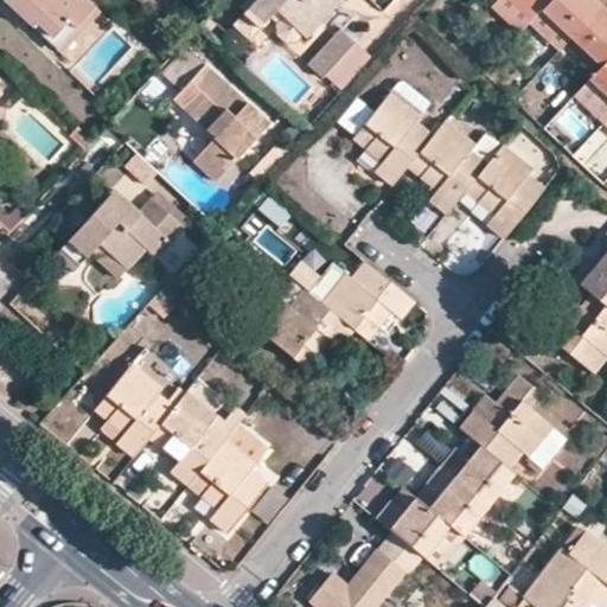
[(0,0),(1,0),(55,51),(93,10),(83,0),(0,0)]
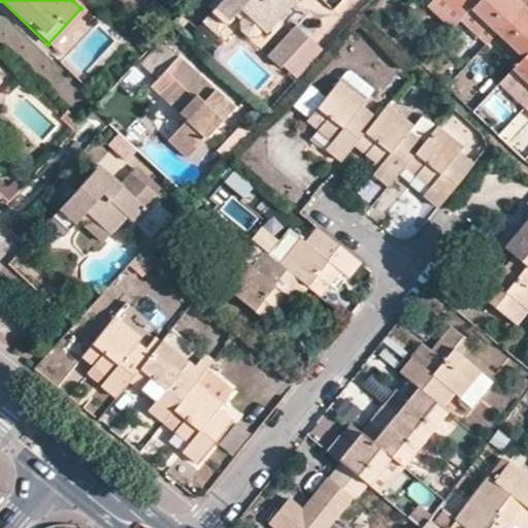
[(223,27),(236,12),(262,35),(275,21),(290,4),(285,0),(222,0),(208,14),(223,27)]
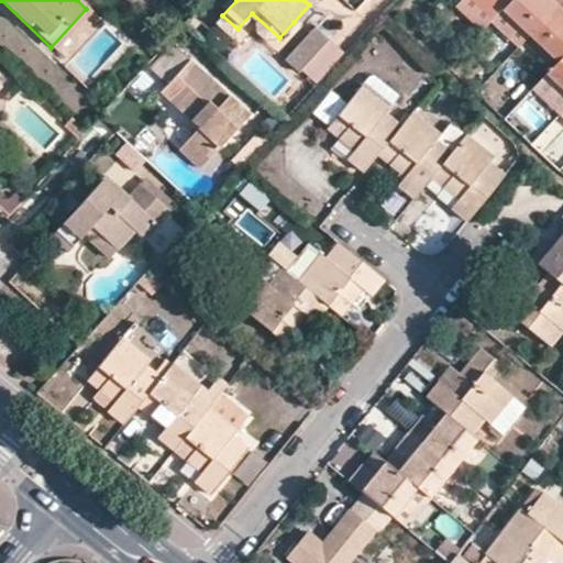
[(467,0),(463,0),(456,8),(481,32),(489,22),(490,21),(467,0)]
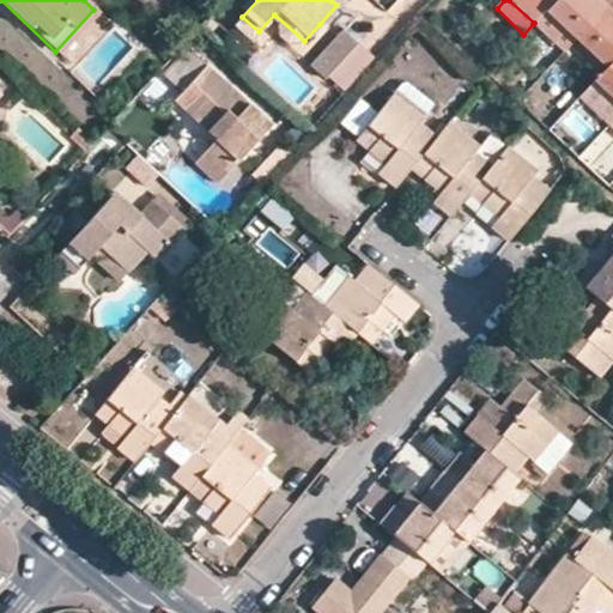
[(509,0),(534,23),(545,12),(554,0),(509,0)]
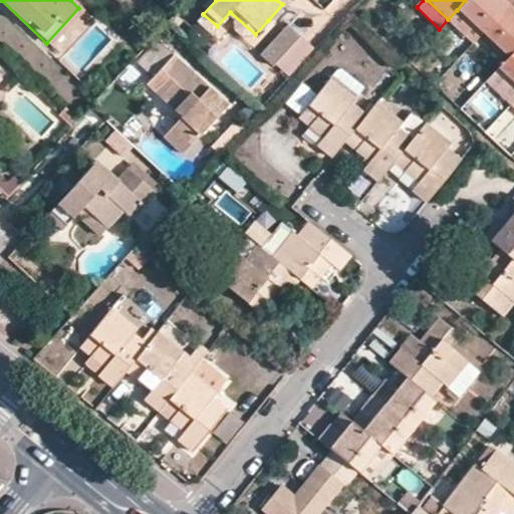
[(465,0),(457,10),(482,34),(512,0),(465,0)]
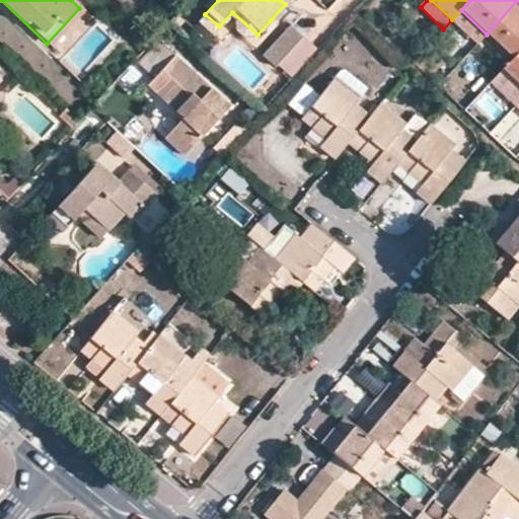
[(518,0),(517,0),(487,34),(511,59),(518,50),(518,0)]
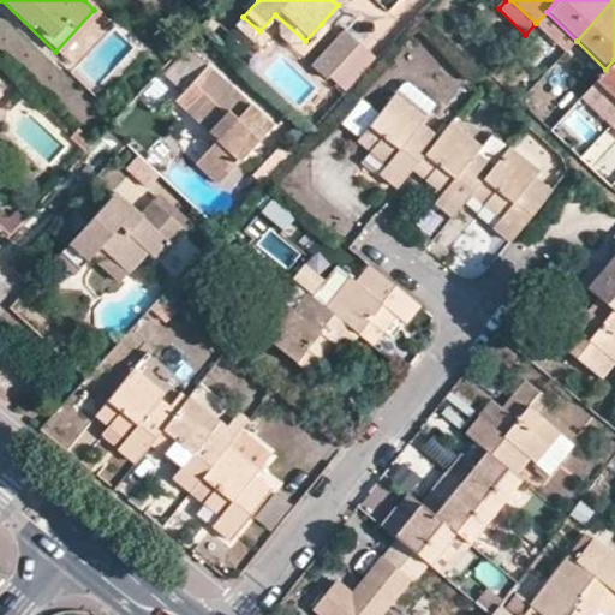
[(536,23),(535,24),(565,54),(577,41),(547,12),(536,23)]
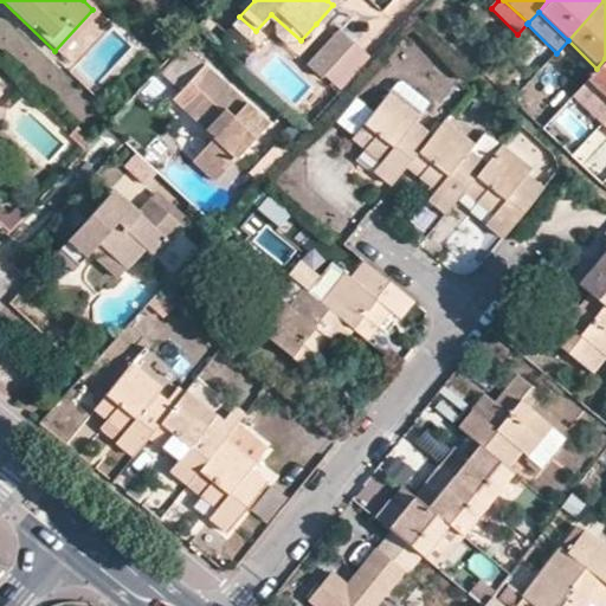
[(302,71),(317,85),(341,59),(324,45),(302,71)]
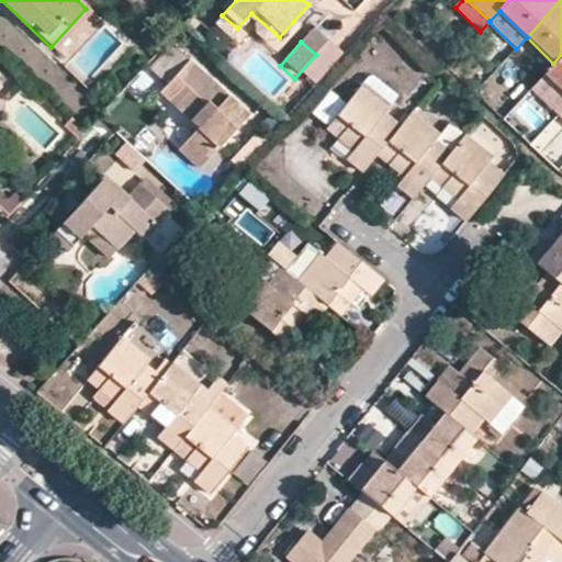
[(557,115),(561,110),(561,54),(553,64),(530,90),(557,115)]
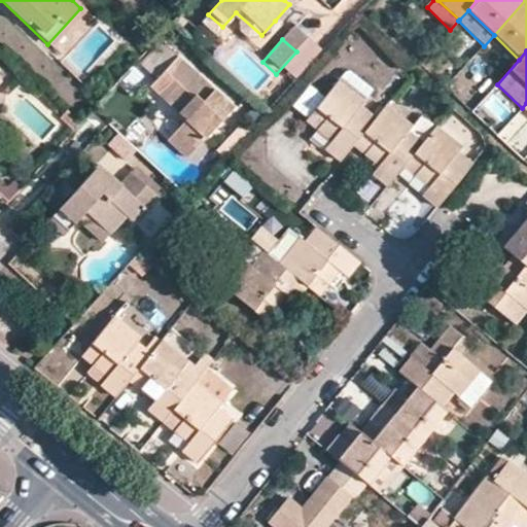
[(191,154),(233,109),(176,57),(154,80),(169,93),(163,100),(178,113),(183,107),(191,114),(185,120),(172,135),(191,154)]
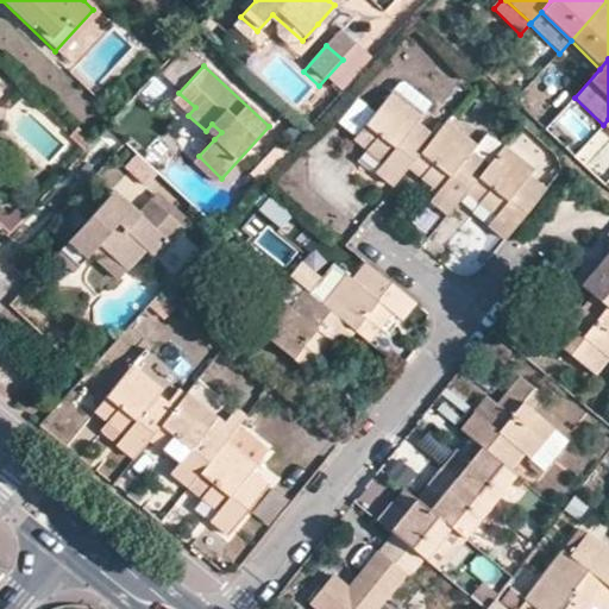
[(303,71),(295,81),(311,95),(319,86),(303,71)]
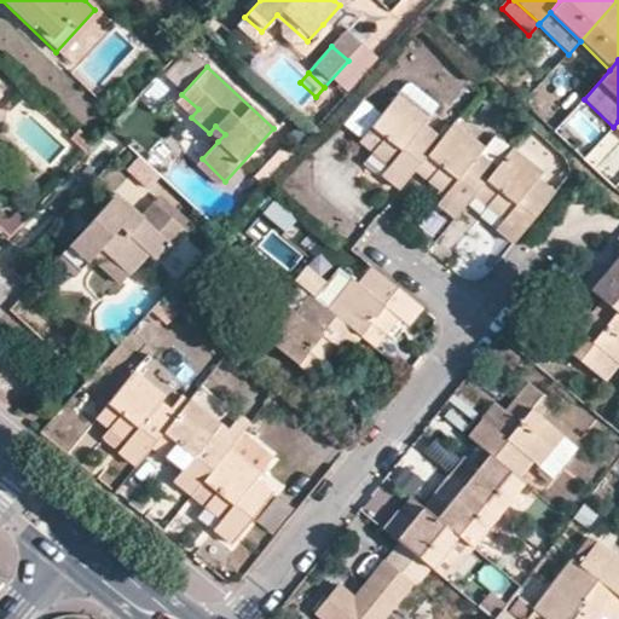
[(406,84),(397,94),(427,120),(437,108),(406,84)]
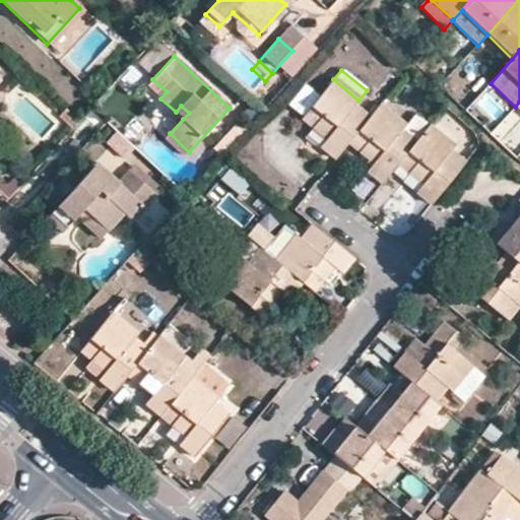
[(333,79),(302,120),(325,140),(320,147),(334,159),(346,144),(370,116),(355,105),(359,101),(333,79)]
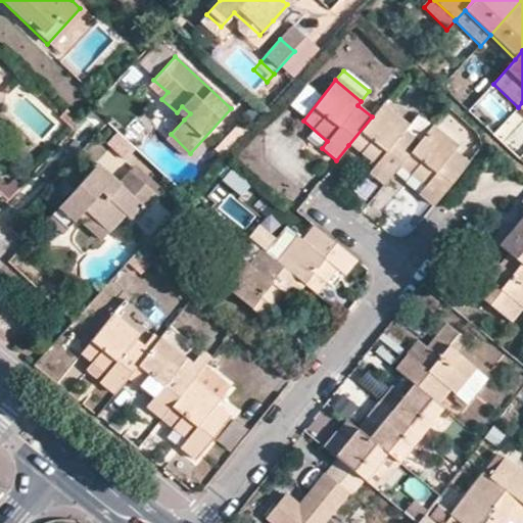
[(496,123),(513,103),(493,87),(477,106),(496,123)]
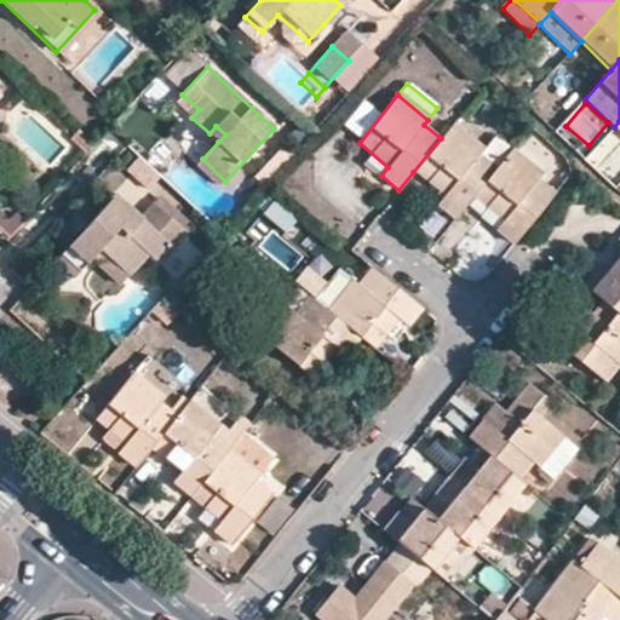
[(441,138),(413,172),(445,197),(438,205),(454,218),(472,196),(497,167),(481,154),(484,149),(453,124),(441,138)]
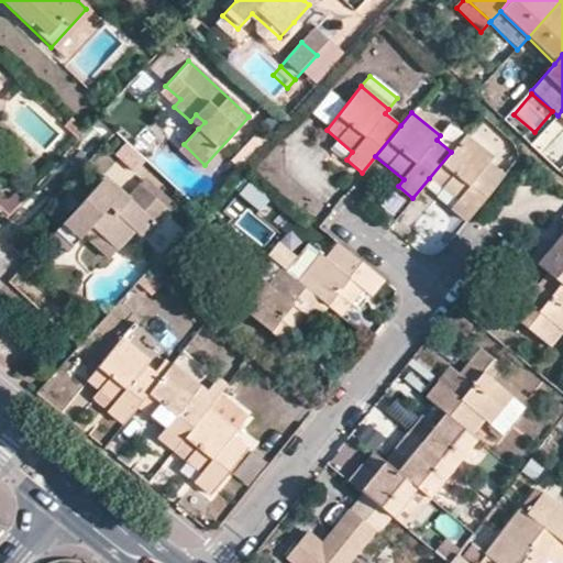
[(196,114),(190,121),(198,129),(205,122),(196,114)]
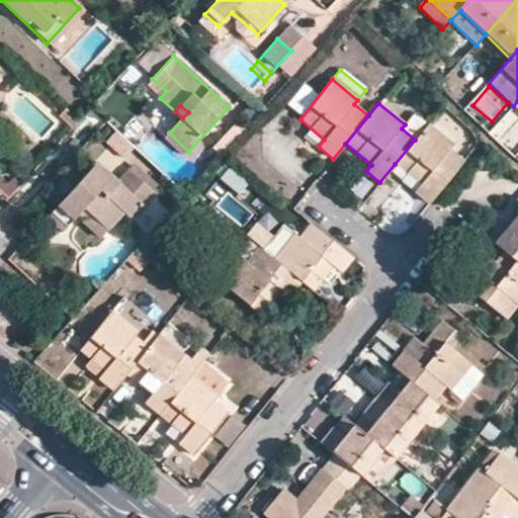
[(71,130),(78,122),(65,110),(58,117),(71,130)]
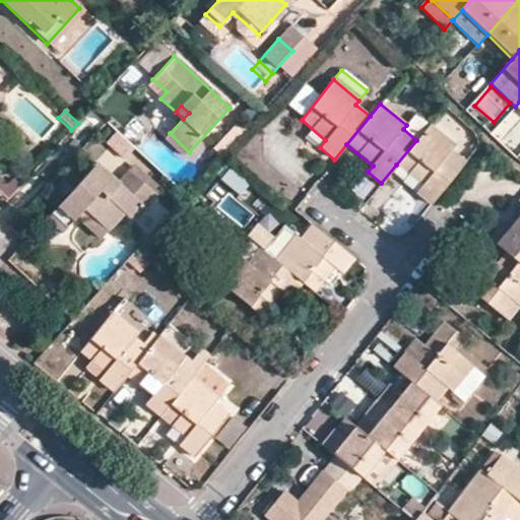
[(219,159),(223,153),(245,131),(235,123),(209,151),(219,159)]
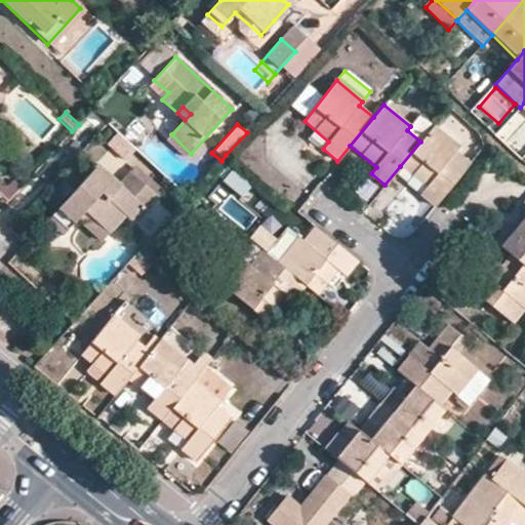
[(434,125),(420,142),(400,166),(426,188),(419,195),(434,206),(469,162),(455,152),(459,147),(434,125)]
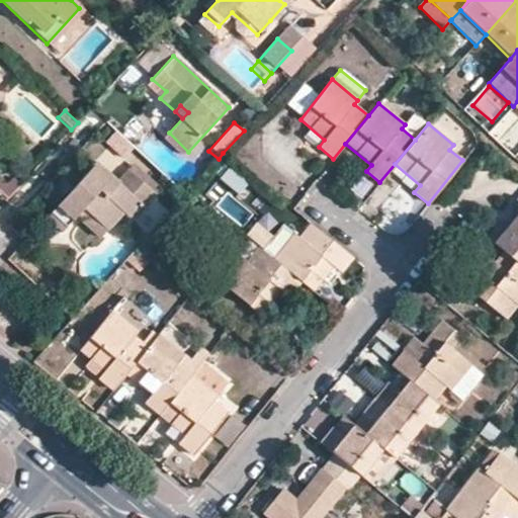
[(169,133),(162,140),(182,158),(188,152),(169,133)]
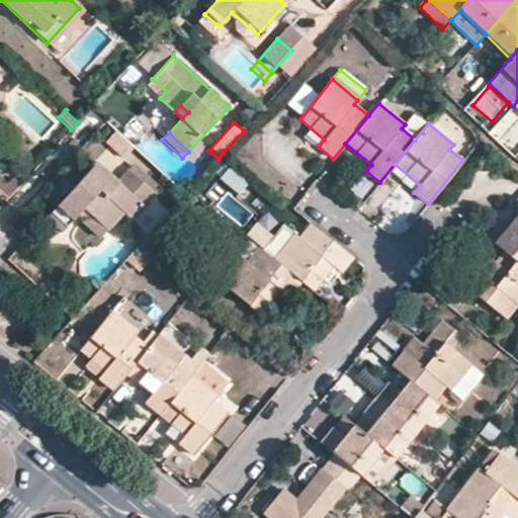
[(155,197),(124,171),(113,183),(92,165),(46,217),(63,230),(76,217),(81,211),(87,217),(106,233),(123,214),(132,205),(141,212),(155,197)]
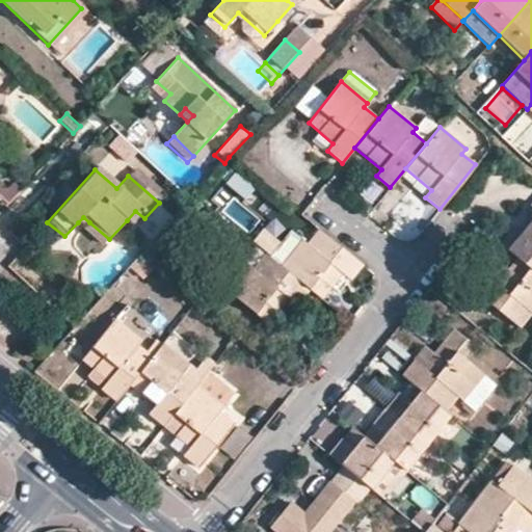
[(255,202),(265,210),(274,200),(263,190),(255,202)]
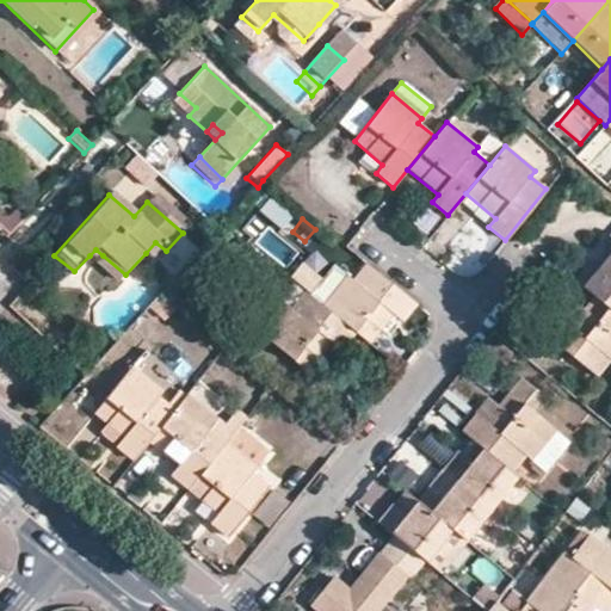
[(596,298),(610,310),(610,233),(604,241),(604,248),(610,253),(610,254),(598,270),(587,261),(572,279),(596,298)]
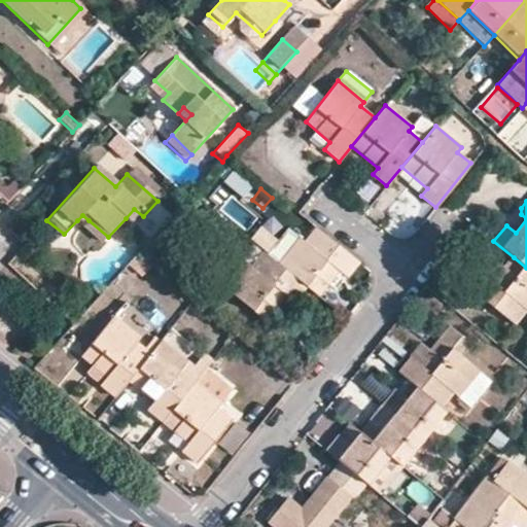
[(143,216),(134,209),(126,218),(135,226),(143,216)]
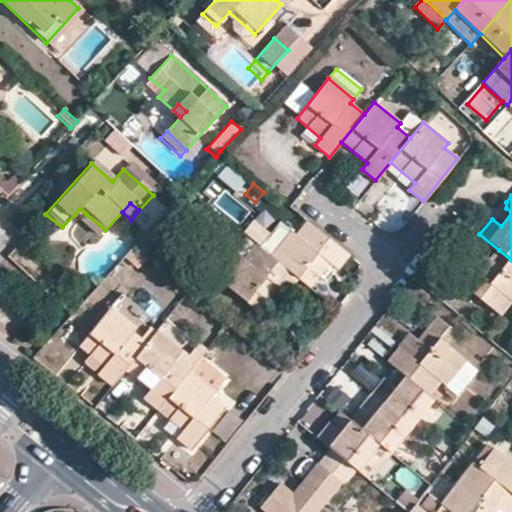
[(80,219),(86,214),(80,209),(75,214),(80,219)]
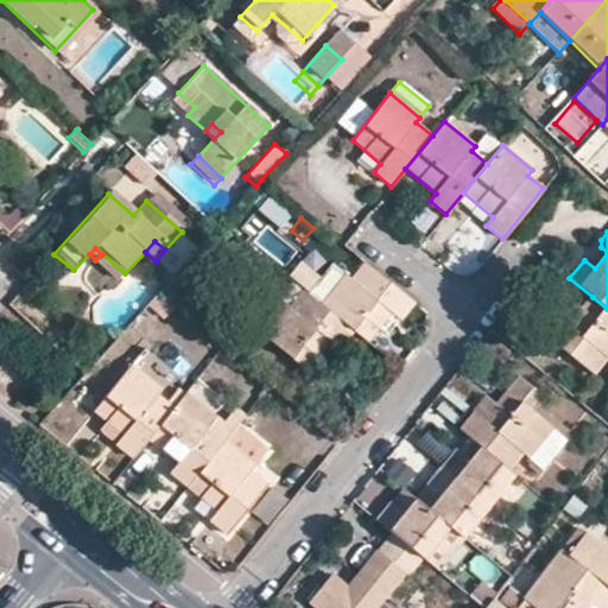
[(54,254),(48,261),(68,278),(74,270),(54,254)]
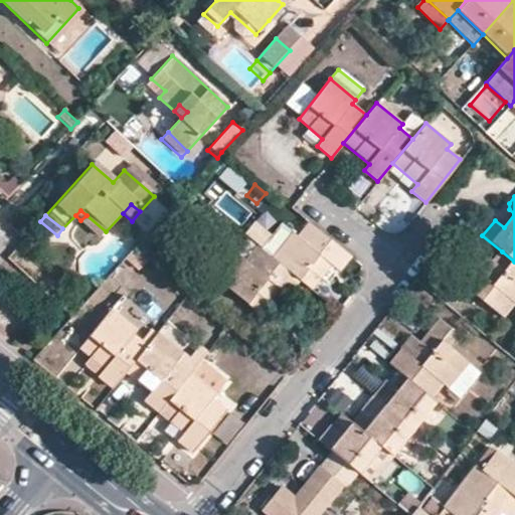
[(299,280),(310,290),(330,264),(338,270),(349,258),(308,223),(297,236),(282,224),(266,243),(262,240),(256,244),(299,280)]
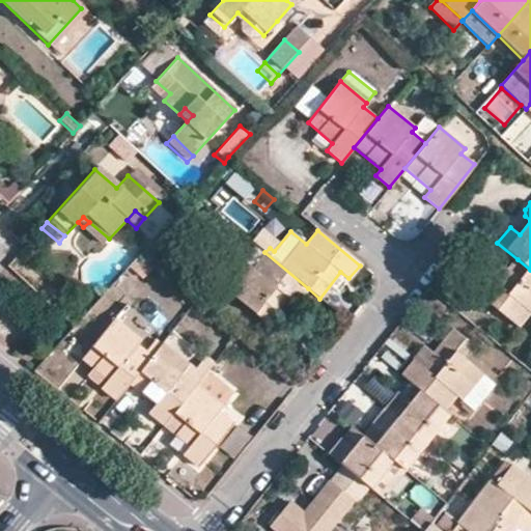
[(295,303),(308,288),(264,252),(253,268),(249,264),(228,290),(267,323),(287,298),(295,303)]
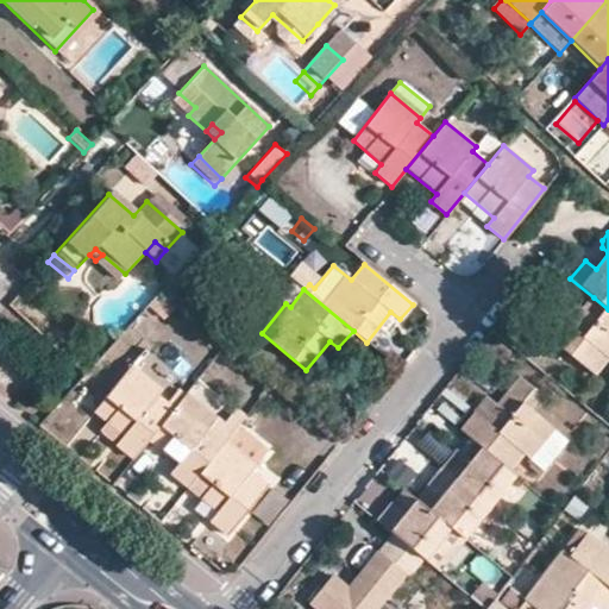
[(594,375),(606,357),(608,359),(608,309),(594,297),(583,309),(571,326),(560,319),(546,337),(594,375)]
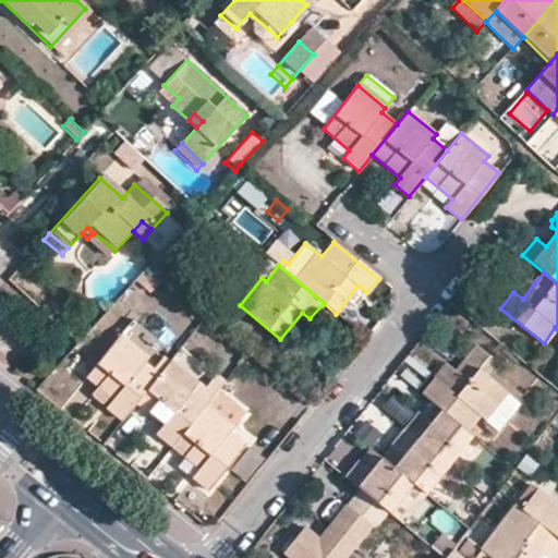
[(534,283),(525,276),(513,292),(523,299),(534,283)]
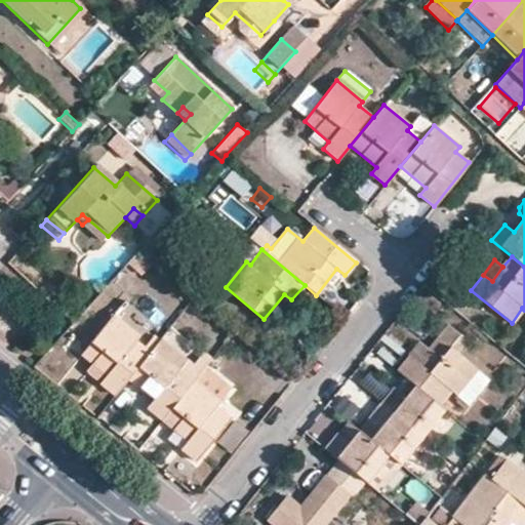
[(137,334),(113,315),(80,354),(91,363),(86,371),(115,395),(127,378),(160,340),(153,335),(144,347),(134,338),(137,334)]
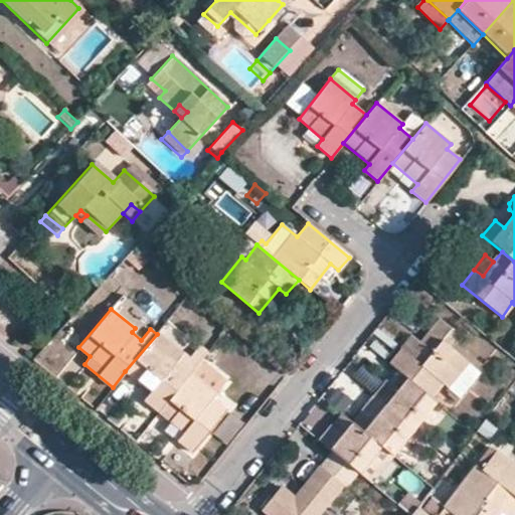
[(406,379),(428,398),(442,383),(448,388),(467,362),(448,346),(457,335),(439,320),(408,356),(402,350),(389,364),(406,379)]
